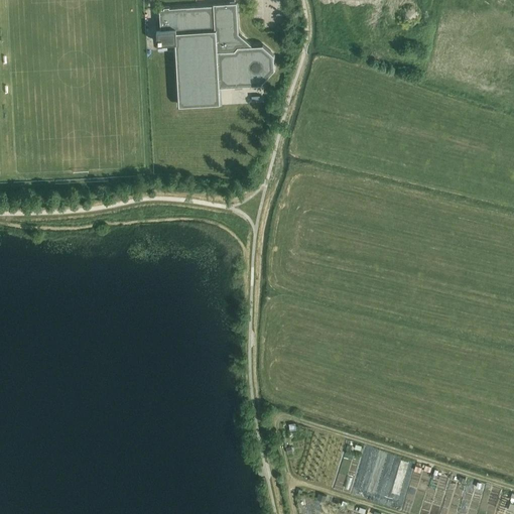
[(260,46),(250,47),(235,34),(235,19),(228,19),(228,5),(211,6),(211,7),(167,9),(167,8),(161,8),(161,10),(157,10),(158,31),(155,31),(155,45),(173,44),(177,107),(218,105),(217,89),(259,86),(272,71),(271,56),(260,46)]
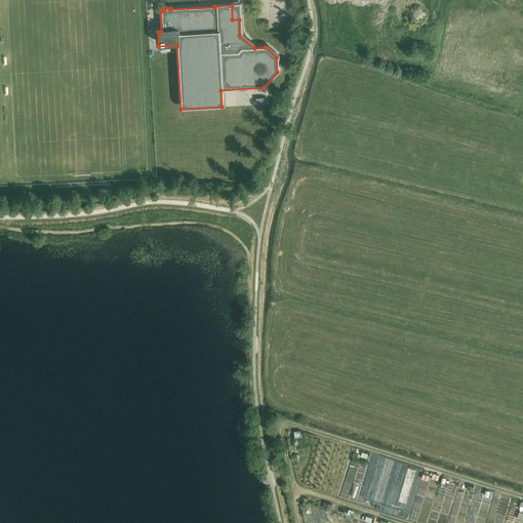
[(389,517),(398,482),(392,480),(387,499),(385,499),(380,515),(389,517)]
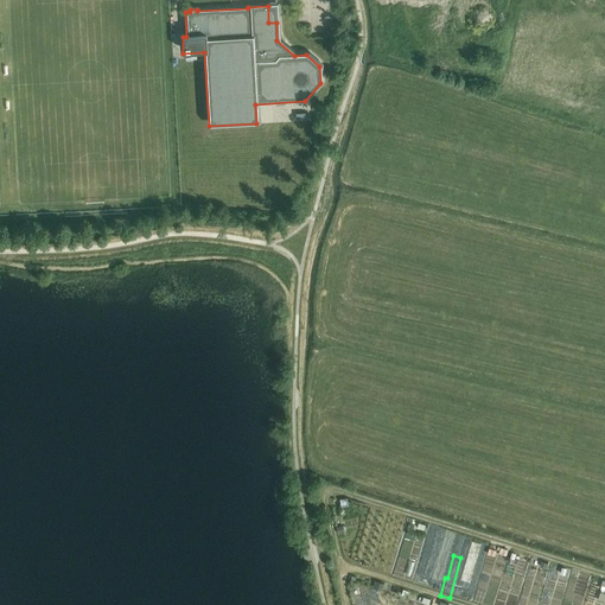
[(508,568),(522,571),(523,560),(509,558),(508,568)]
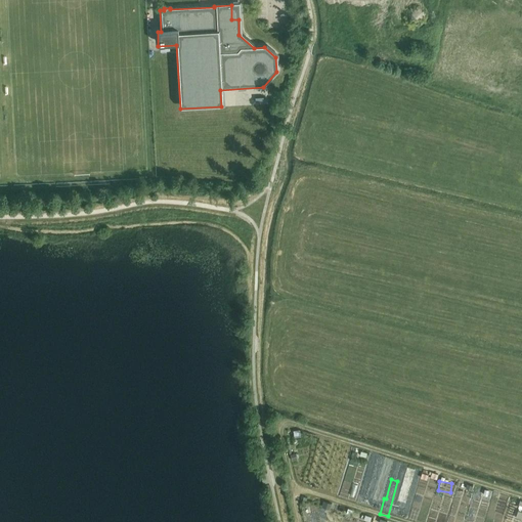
[(458,505),(460,491),(452,490),(449,504),(458,505)]
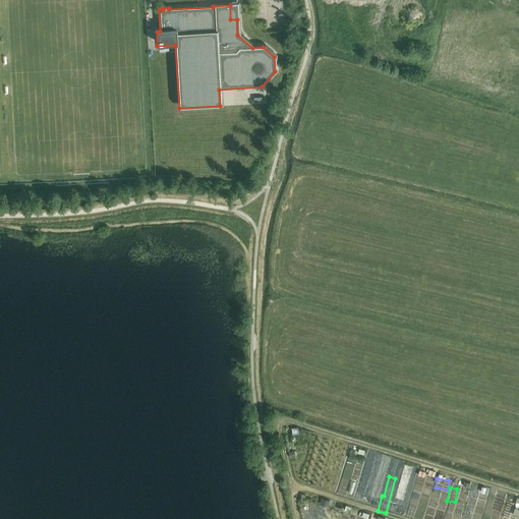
[(459,487),(452,518),(479,518),(484,492),(459,487)]
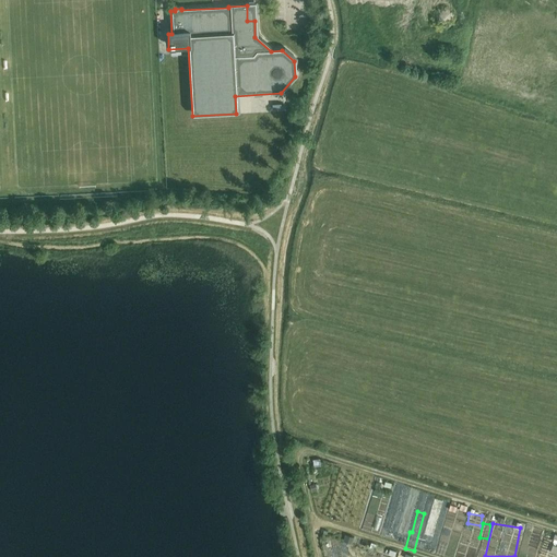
[(346,540),(343,549),(351,552),(354,543),(346,540)]
